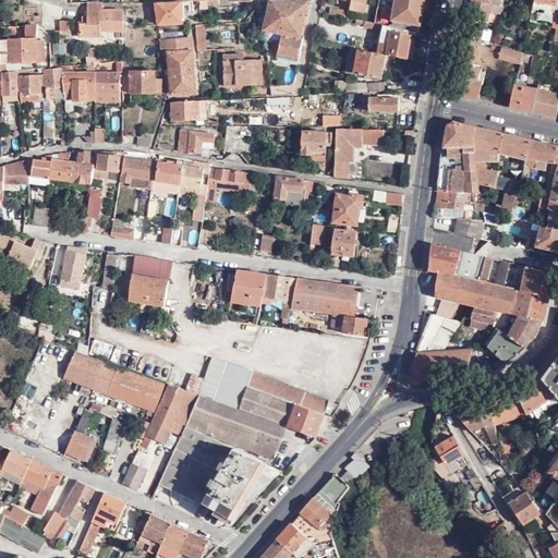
[(88,0),(88,21),(80,21),(80,35),(100,35),(101,31),(124,31),(124,9),(101,9),(101,0),(88,0)]
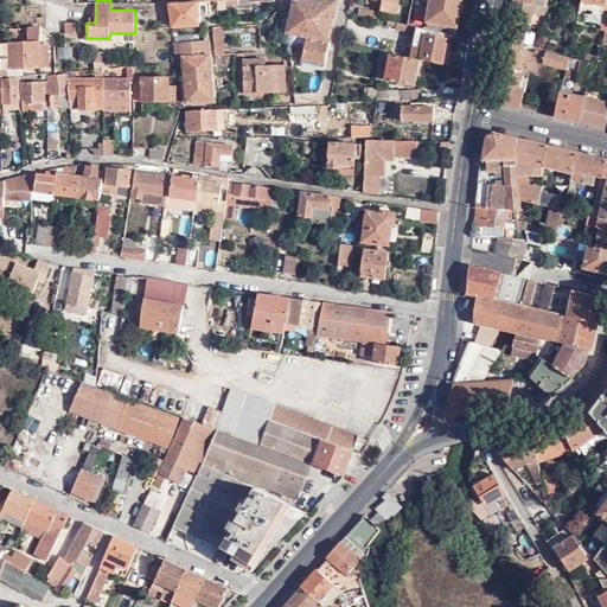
[(383,0),(382,7),(381,11),(397,13),(400,2),(398,2),(398,0),(383,0)]
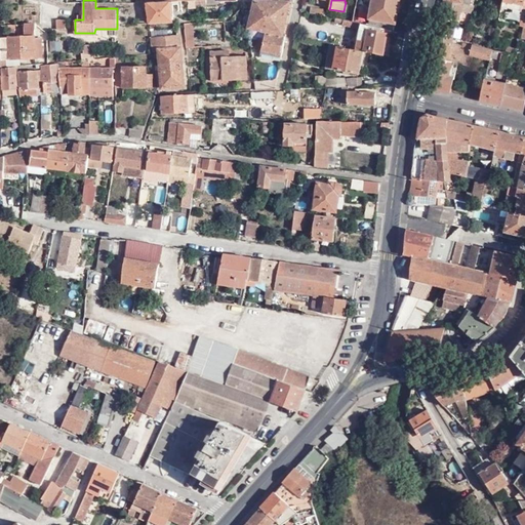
[(400,0),(356,0),(352,21),(360,23),(394,30),(400,0)]
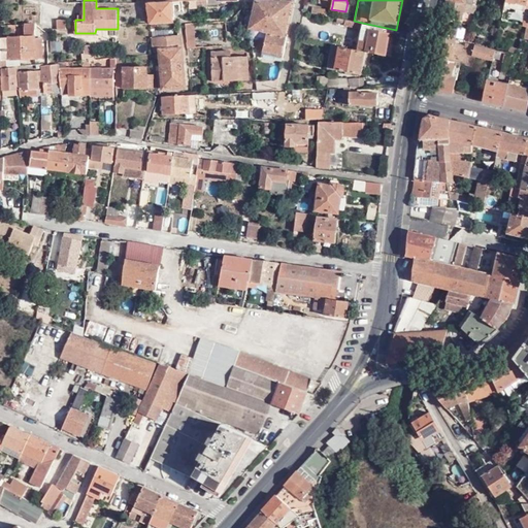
[(464,11),(465,2),(456,0),(448,0),(444,17),(462,20),(464,11)]
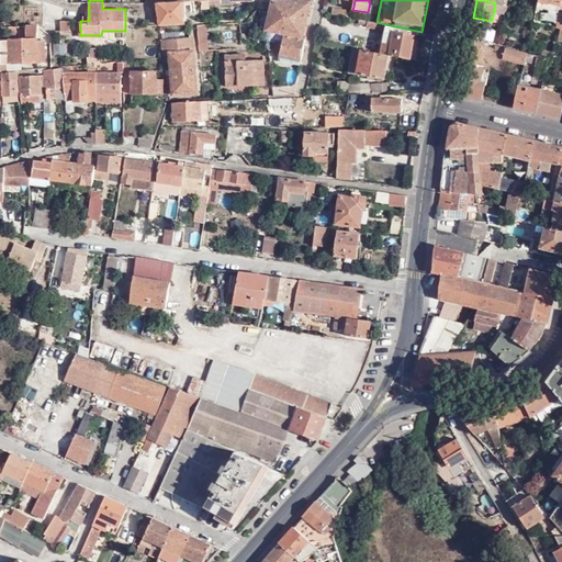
[(169,94),(169,100),(197,98),(197,93),(198,92),(193,37),(182,38),(182,40),(168,41),(167,33),(167,31),(169,30),(168,23),(184,22),(183,1),(163,2),(159,2),(165,54),(170,53),(172,70),(167,70),(168,78),(173,77),(175,94),(169,94)]
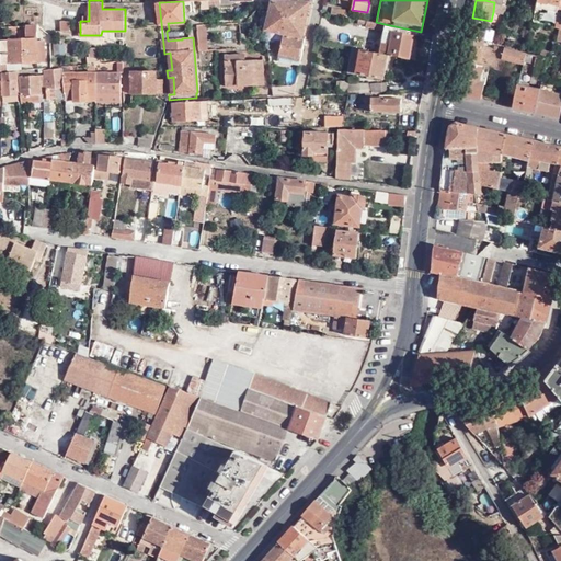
[(267,27),(301,36),(309,2),(273,1),(267,27)]
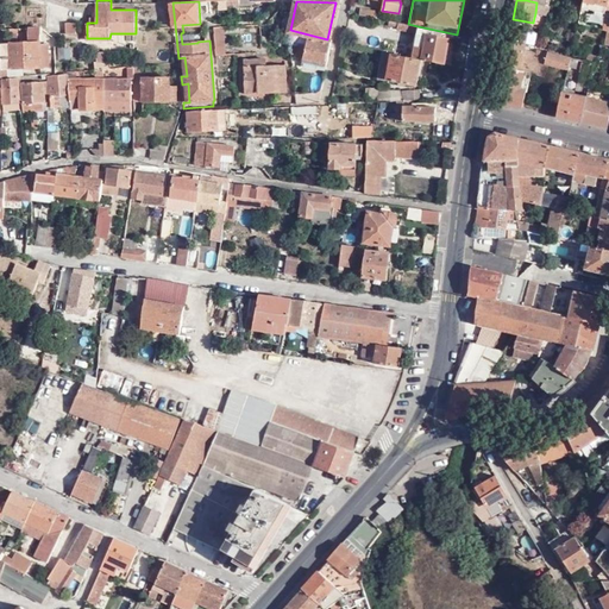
[(550,5),(537,2),(535,13),(547,16),(550,5)]
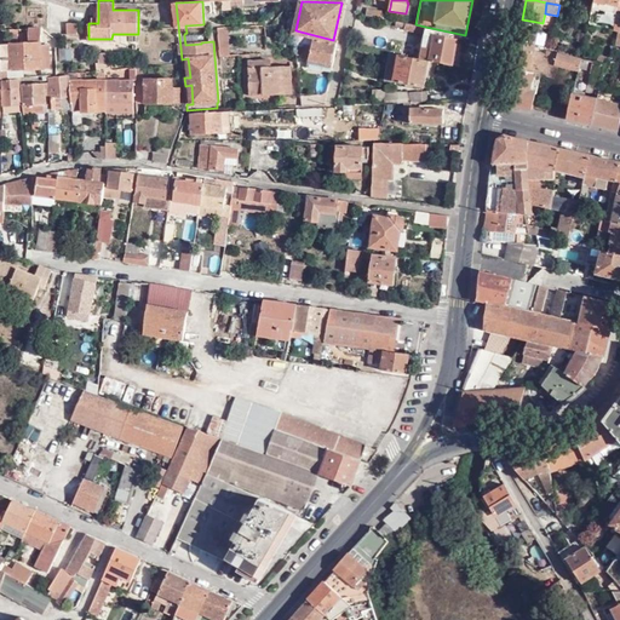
[(607,6),(593,3),(593,7),(616,13),(618,7),(618,5),(607,4),(607,6)]
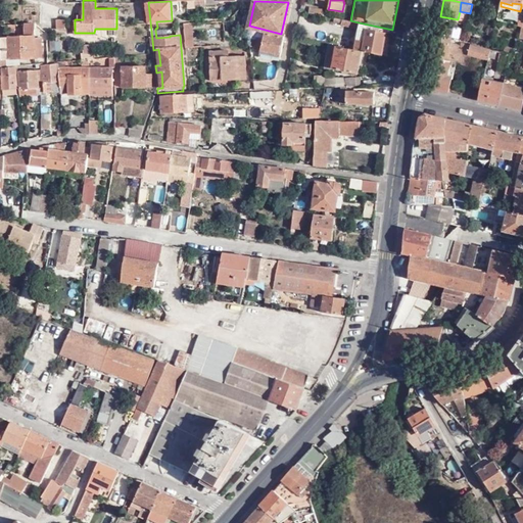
[(310,6),(308,12),(324,15),(325,9),(310,6)]
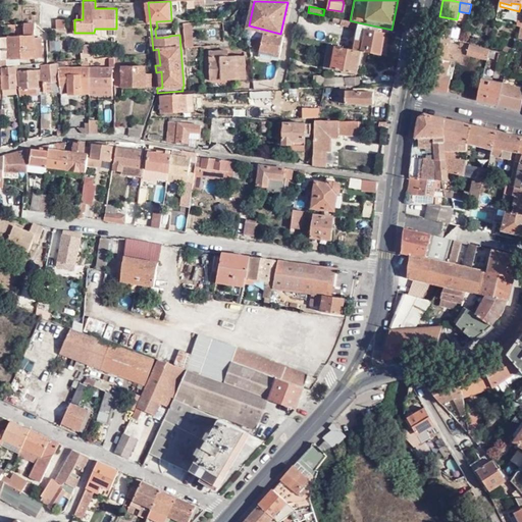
[(66,18),(57,18),(57,29),(66,29),(66,18)]
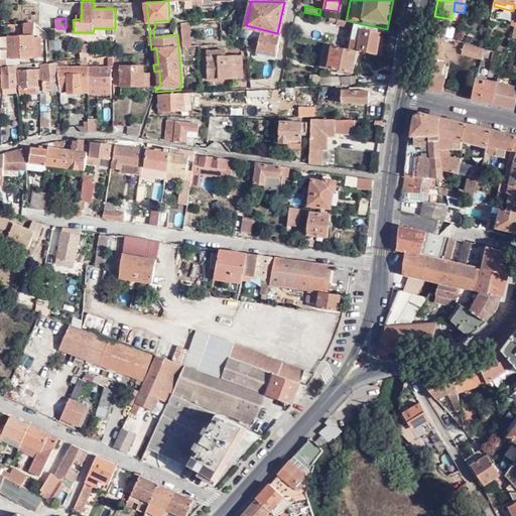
[(354,26),(354,22),(346,20),(339,19),(338,23),(337,25),(345,26),(346,26),(353,27),(353,28),(354,26)]
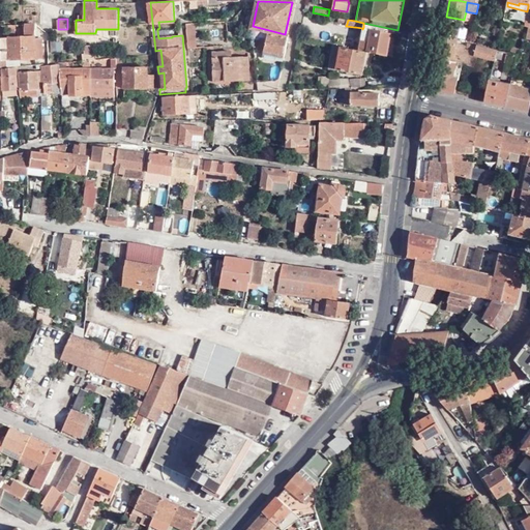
[(473,27),(480,29),(481,22),(475,20),(474,24),(473,27)]
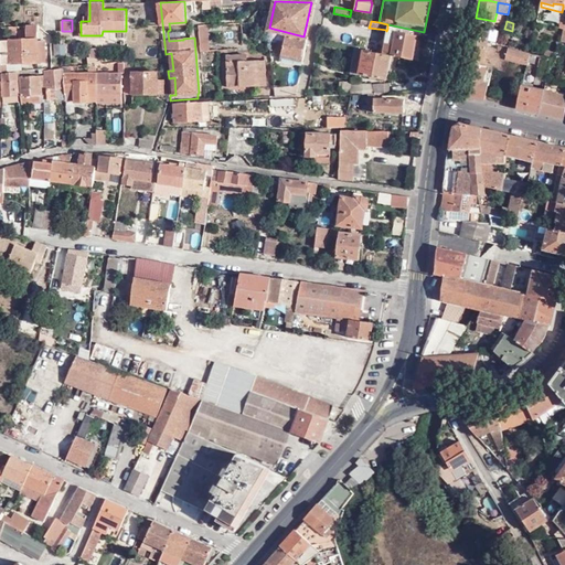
[(523,27),(513,23),(512,31),(521,34),(523,27)]
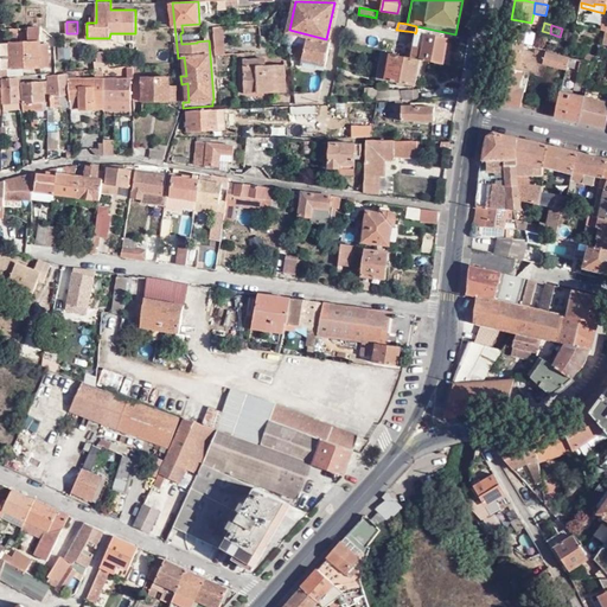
[(27,39),(17,39),(17,32),(8,31),(8,33),(5,32),(5,37),(8,37),(8,42),(0,40),(0,66),(49,66),(49,43),(42,43),(42,26),(27,26),(27,39)]
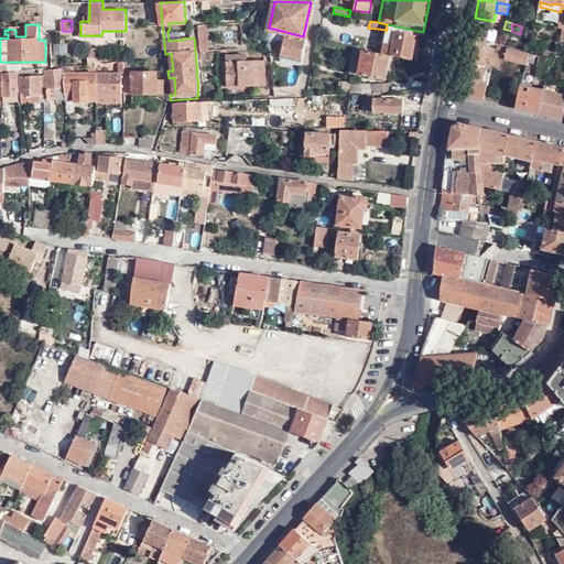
[(208,25),(199,25),(201,52),(209,51),(208,25)]
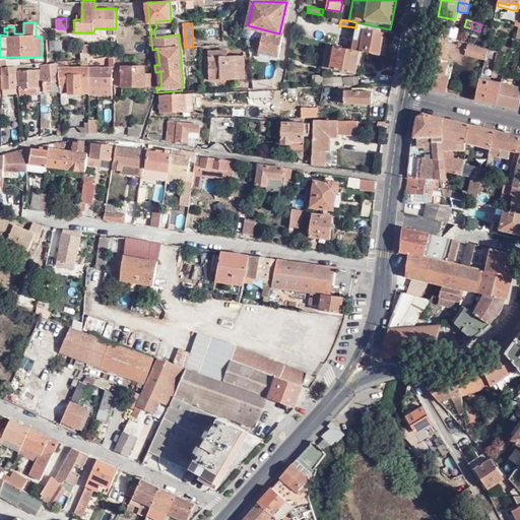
[(454,38),(456,27),(437,23),(435,34),(451,37),(454,38)]
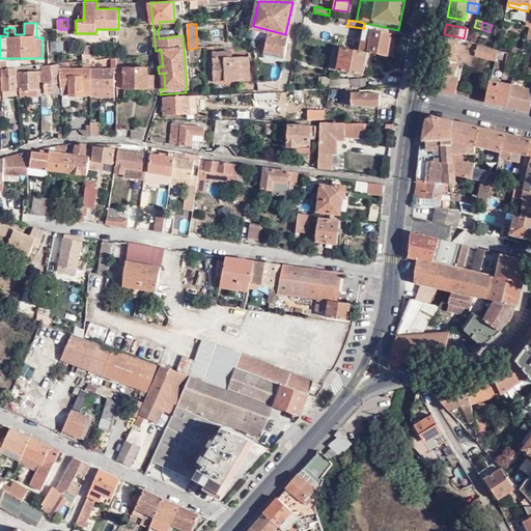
[(362,39),(370,40),(373,29),(364,27),(363,29),(363,28),(361,34),(363,35),(362,39)]
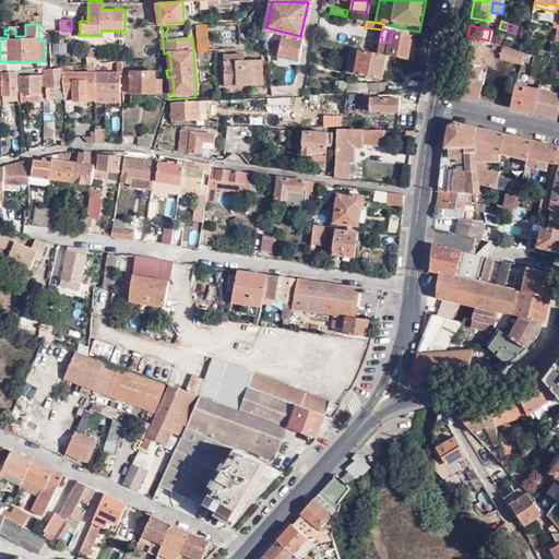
[(414,35),(393,31),(390,43),(381,42),(379,51),(388,54),(393,55),(408,58),(414,35)]
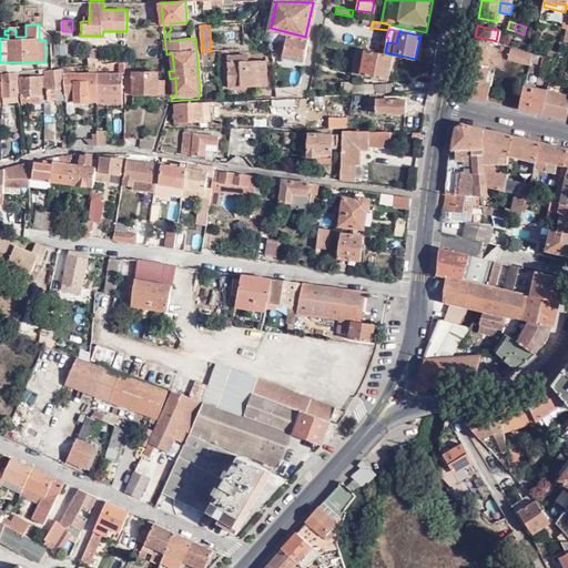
[(305,58),(310,39),(287,34),(286,40),(284,53),(305,58)]
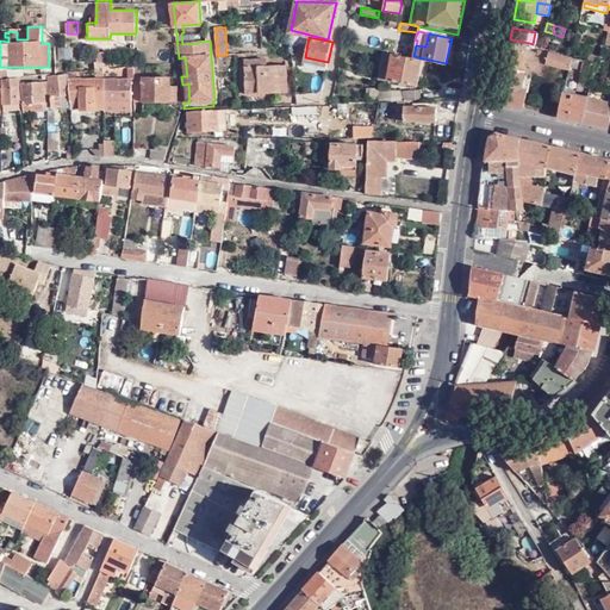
[(528,49),(529,43),(510,39),(504,67),(531,73),(546,76),(549,63),(570,68),(571,63),(572,57),(572,55),(540,48),(539,51),(528,49)]
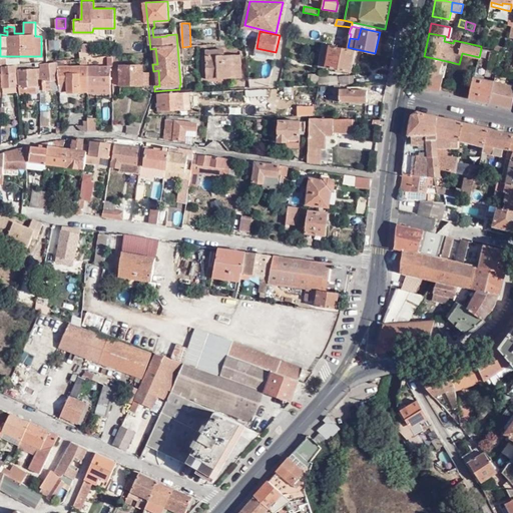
[(250,46),(257,48),(259,36),(252,35),(250,46)]
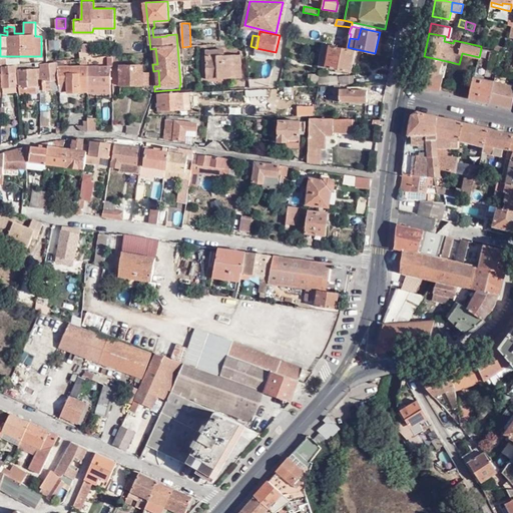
[(324,42),(322,52),(329,53),(331,44),(324,42)]
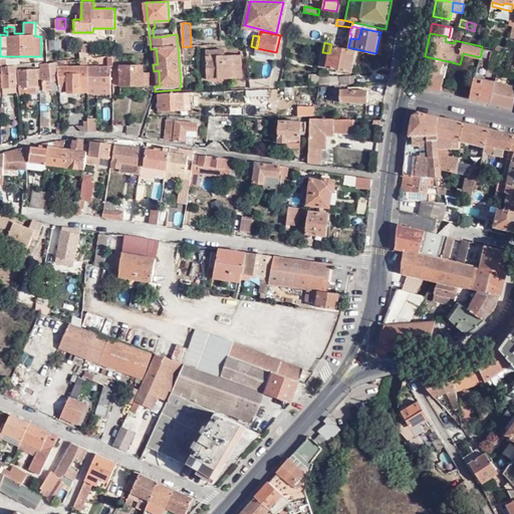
[(353,61),(353,59),(356,49),(348,47),(339,45),(338,45),(331,44),(329,53),(326,66),(351,71),(353,61)]
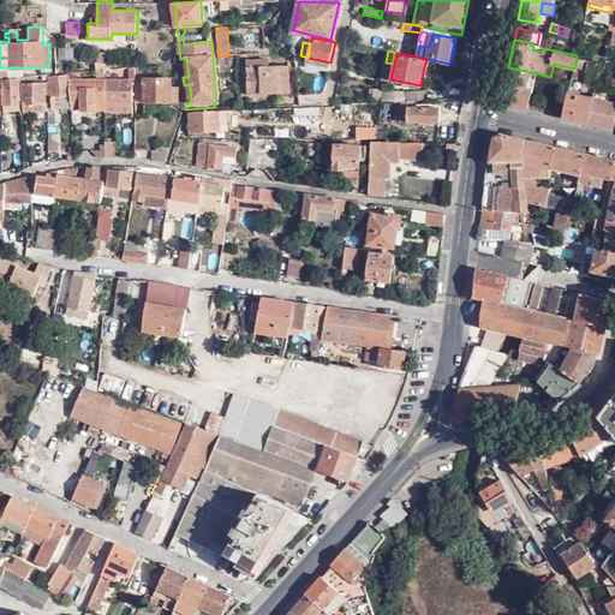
[(329,70),(330,63),(308,58),(305,65),(329,71),(329,70)]
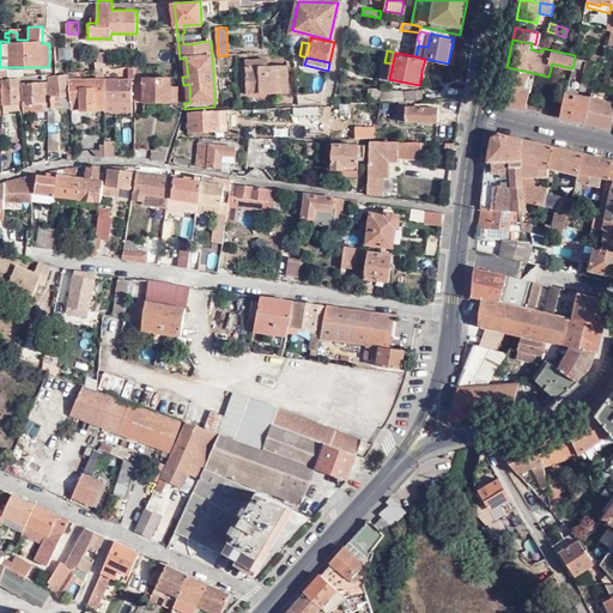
[(111,68),(110,60),(96,61),(97,70),(105,68),(111,68)]
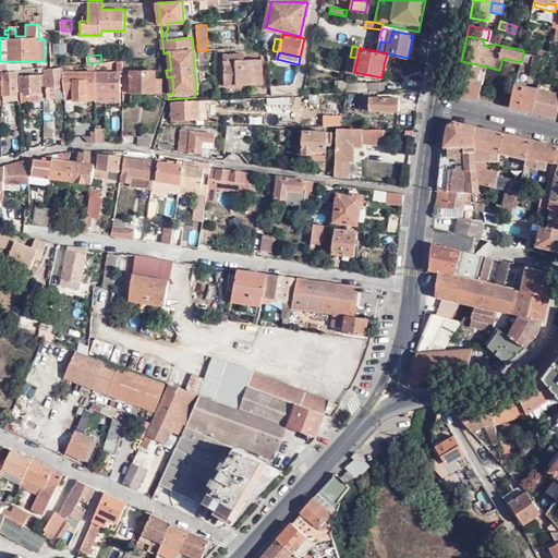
[(545,56),(534,55),(532,61),(531,64),(543,69),(545,56)]
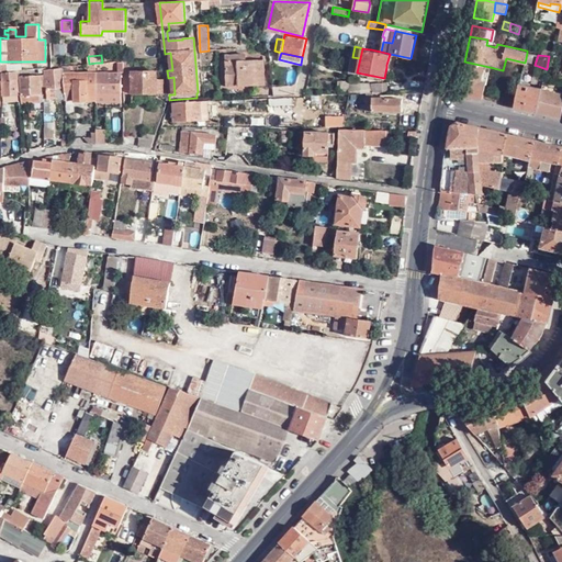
[(231,57),(231,86),(267,86),(267,63),(250,64),(250,56),(231,57)]
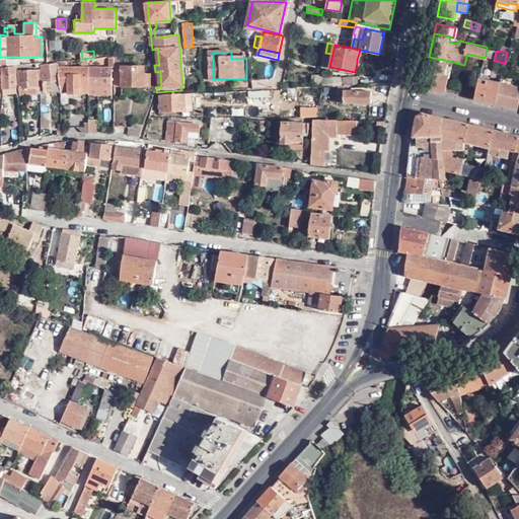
[(325,53),(322,65),(329,67),(332,54),(325,53)]
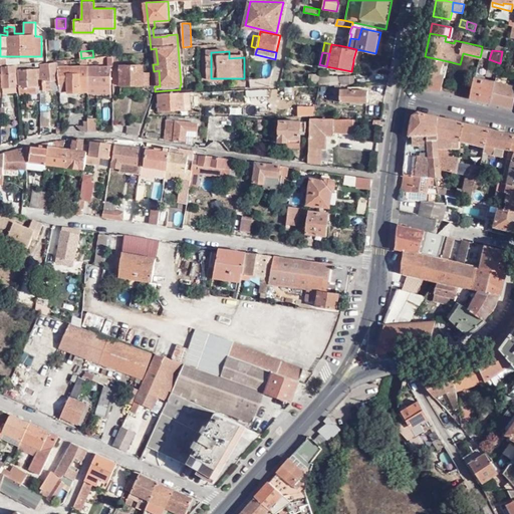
[(113,65),(113,55),(108,56),(108,65),(88,66),(88,85),(110,85),(110,66),(113,65)]
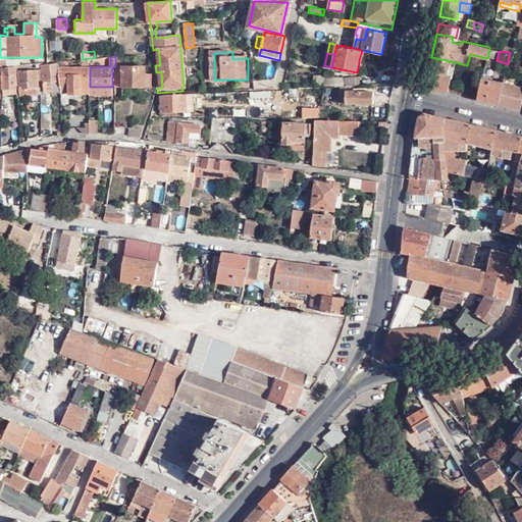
[(120,56),(115,56),(115,66),(115,87),(151,87),(151,73),(145,73),(145,66),(120,66),(120,56)]
